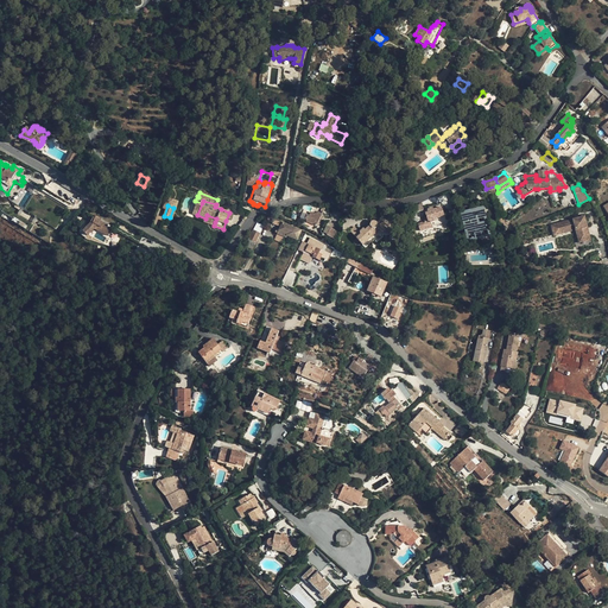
[(418,223),(420,232),(432,227),(432,226),(441,223),(439,217),(444,216),(442,207),(434,209),(432,208),(424,210),(426,217),(423,219),(424,222),(418,223)]
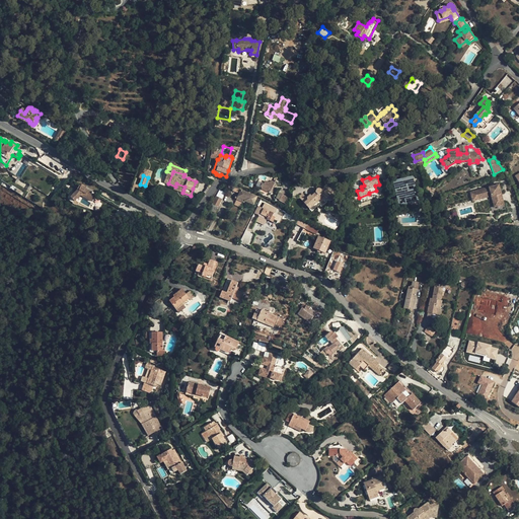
[(412,177),(394,180),(397,199),(400,198),(403,197),(403,199),(410,198),(409,196),(415,195),(414,190),(408,191),(406,186),(413,184),(412,177)]
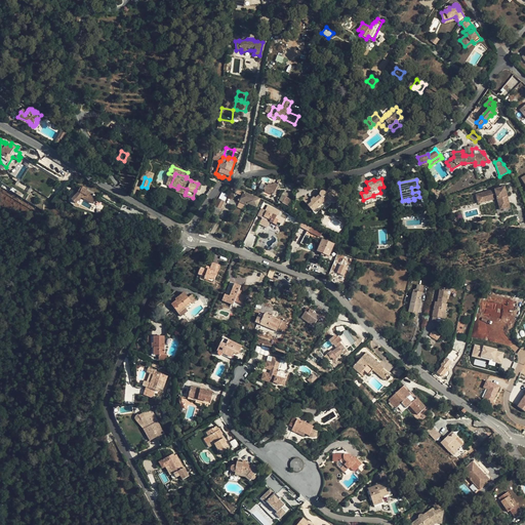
[(263,180),(259,189),(273,195),(278,185),(275,184),(274,186),(271,185),(263,180)]
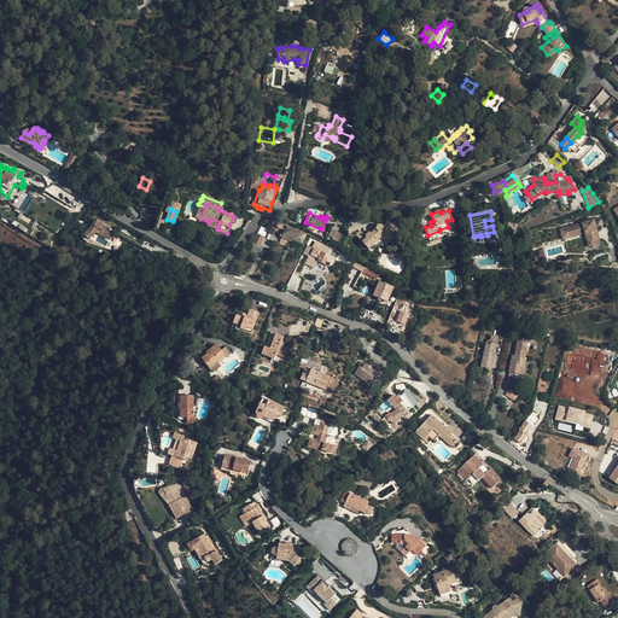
[(233,216),(229,225),(238,227),(242,219),(233,216)]
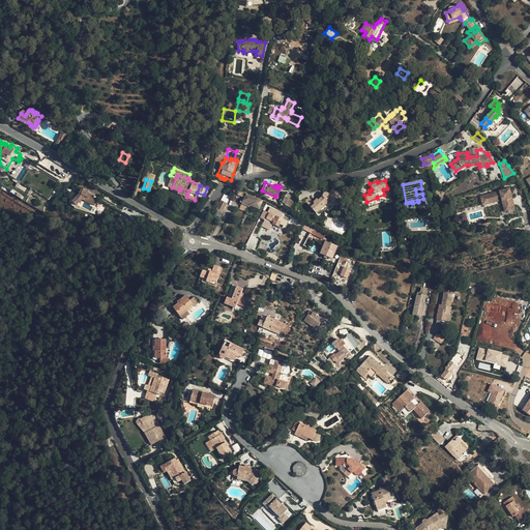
[(23,197),(9,188),(7,192),(21,200),(23,197)]
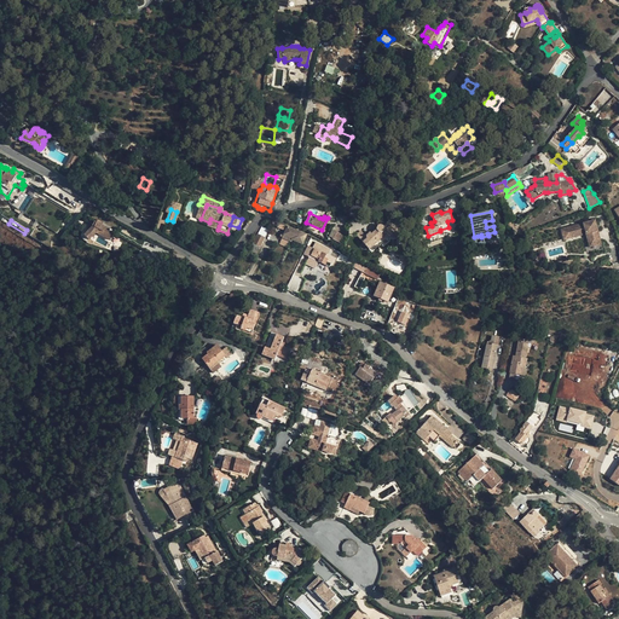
[(585,223),(567,227),(570,238),(583,235),(582,230),(586,229),(588,233),(586,233),(589,244),(601,241),(595,220),(593,221),(585,223)]
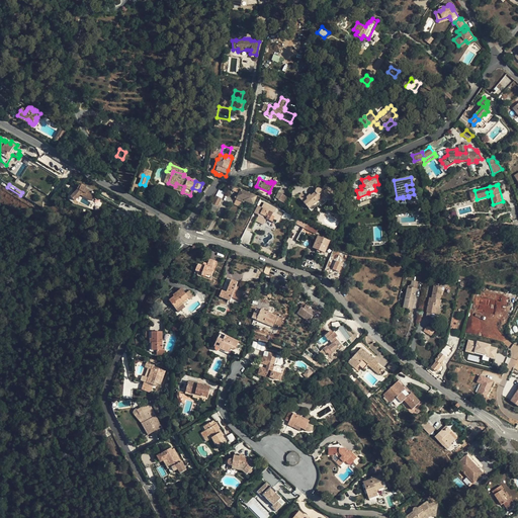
[(80,194),(92,201),(96,194),(85,188),(81,186),(79,185),(76,191),(70,196),(74,200),(80,194)]
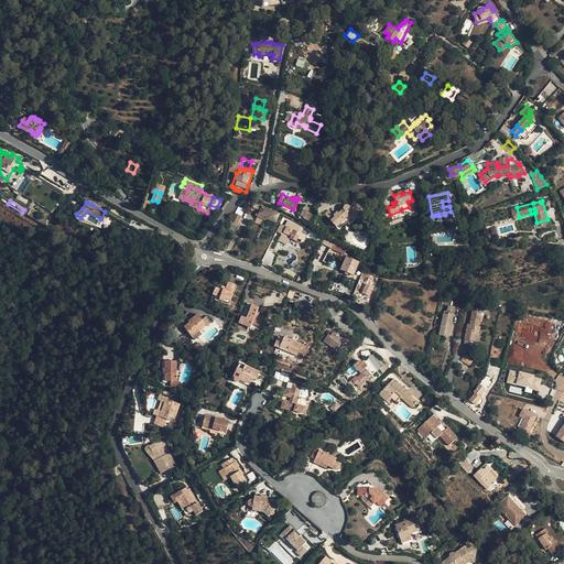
[(328,210),(324,214),(338,230),(347,223),(349,225),(355,219),(356,217),(361,217),(362,207),(349,207),(349,206),(348,206),(347,205),(346,206),(345,206),(344,207),(344,208),(343,209),(335,217),(328,210)]
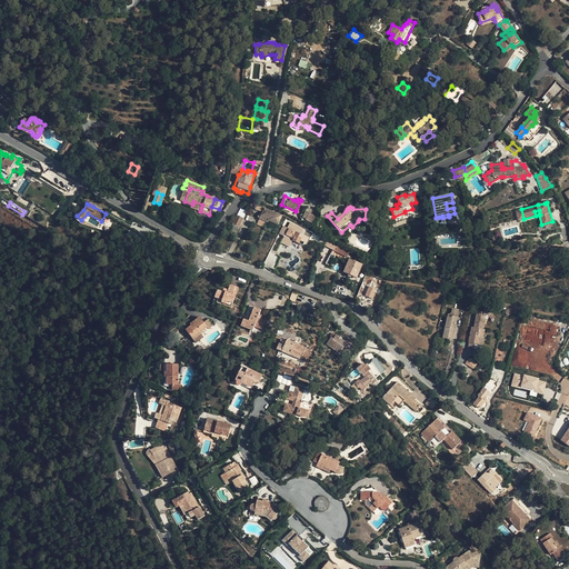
[(281,216),(265,208),(259,219),(260,219),(266,221),(268,222),(269,220),(278,225),(280,220),(281,216)]
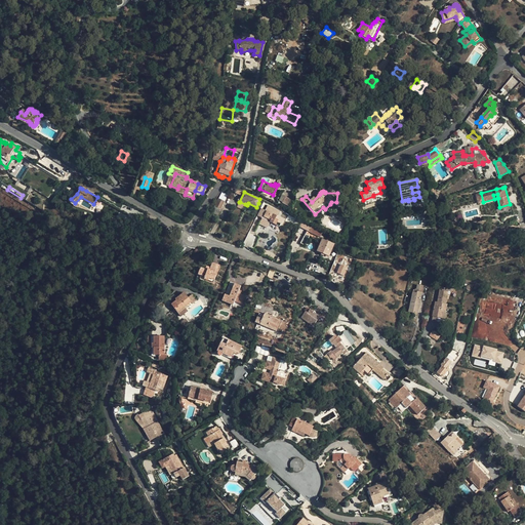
[(291,200),(285,197),(283,202),(288,205),(291,200)]
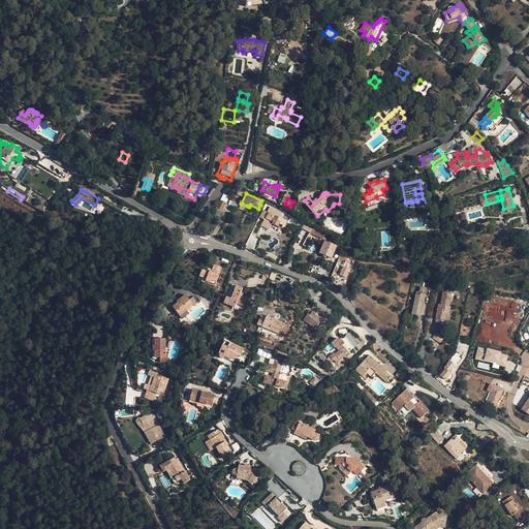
[(216,215),(217,213),(220,215),(225,206),(218,203),(214,214),(216,215)]
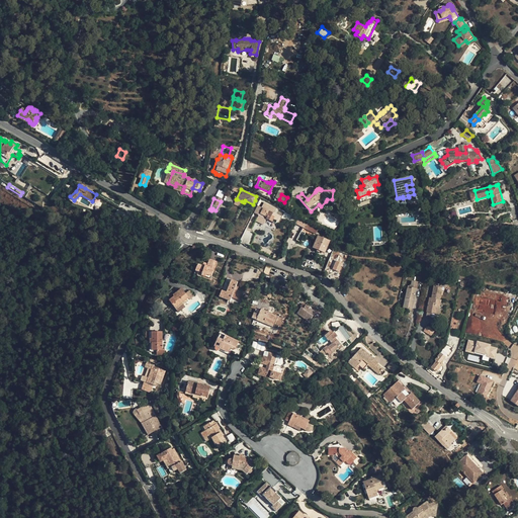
[(275,209),(268,205),(265,204),(263,208),(273,213),(275,209)]
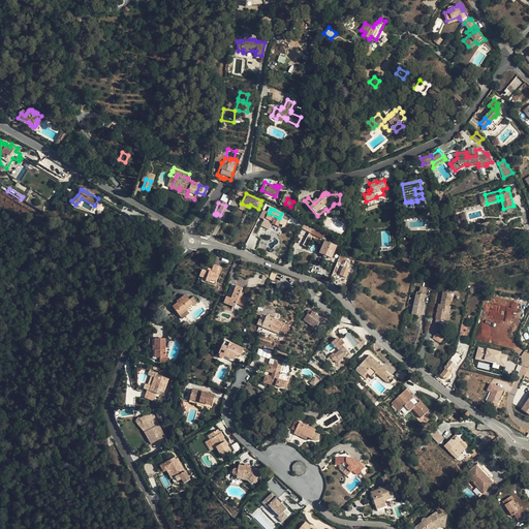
[(261,225),(269,229),(272,223),(278,226),(280,221),(278,220),(279,218),(269,213),(267,217),(266,217),(263,219),(265,220),(261,225)]
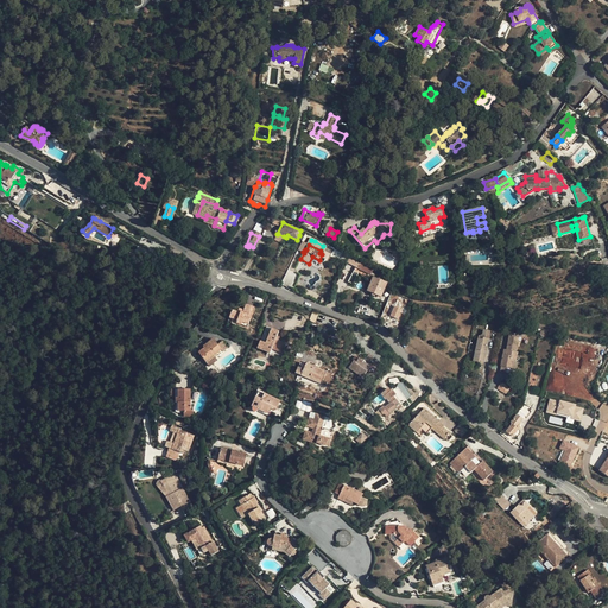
[(349,257),(337,251),(335,255),(347,261),(349,257)]
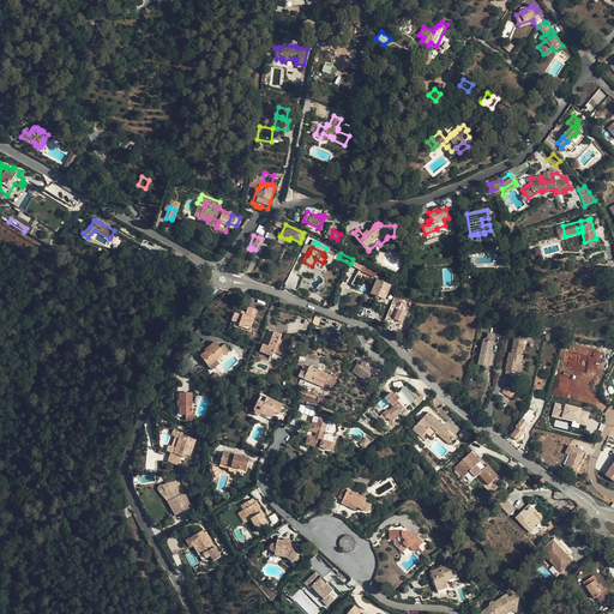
[(377,270),(353,259),(350,264),(361,270),(366,272),(374,276),(377,270)]
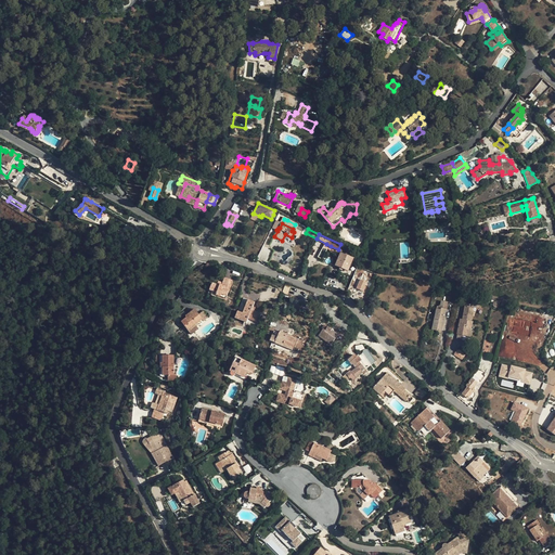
[(353,258),(340,253),(335,266),(348,271),(353,258)]
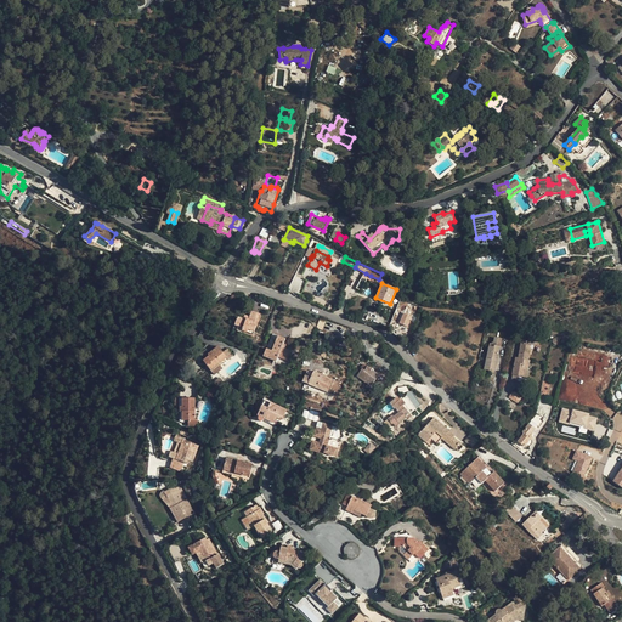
[(243,320),(237,317),(235,324),(238,326),(243,328),(242,331),(253,334),(259,320),(258,320),(260,315),(253,311),(249,320),(248,322),(243,320)]
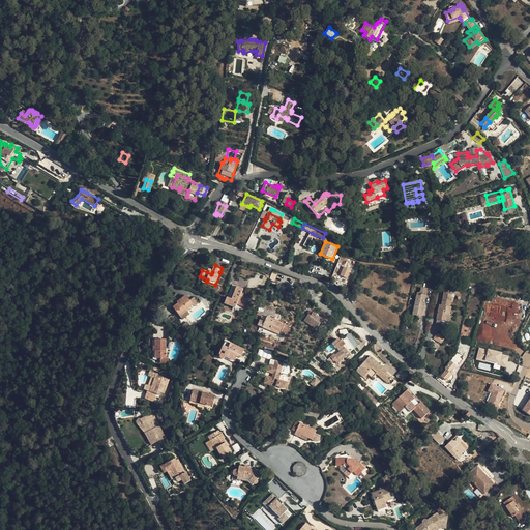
[(340,275),(348,278),(351,269),(344,266),(340,275)]
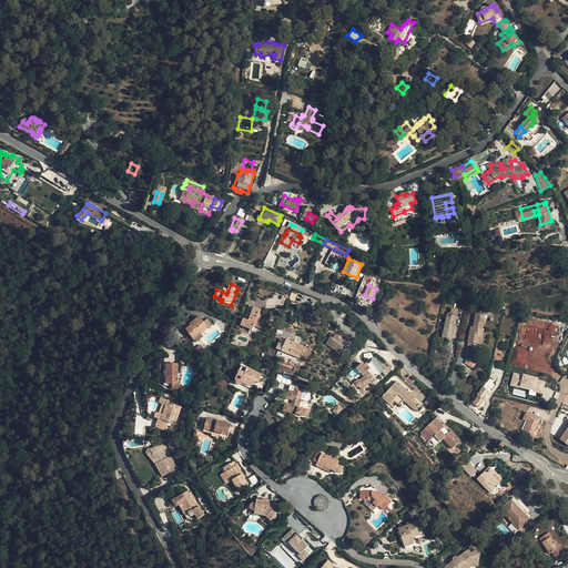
[(249,305),(243,318),(249,321),(254,307),(249,305)]
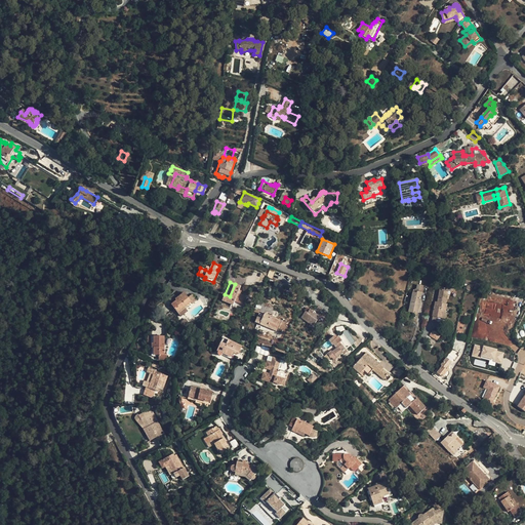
[(238,294),(241,286),(235,284),(230,296),(225,294),(223,301),(233,306),(235,301),(244,305),(247,297),(238,294)]
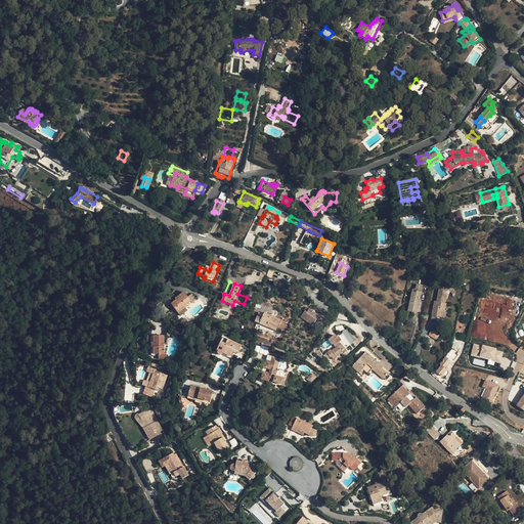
[(412,292),(407,311),(412,312),(412,311),(417,312),(423,286),(417,285),(415,293),(412,292)]
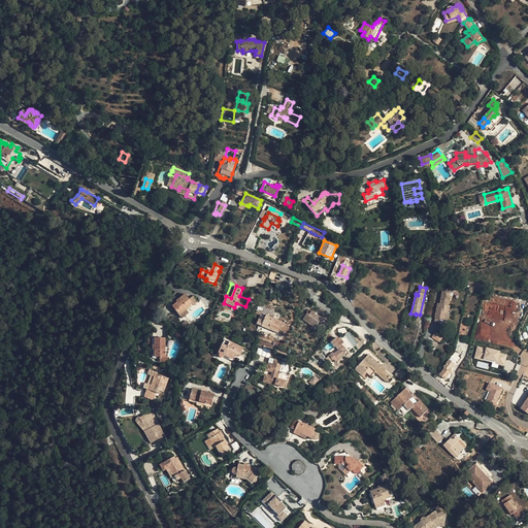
[(450,292),(442,291),(440,304),(437,303),(435,318),(439,319),(448,321),(449,315),(448,315),(450,306),(449,306),(450,296),(449,296),(450,292)]
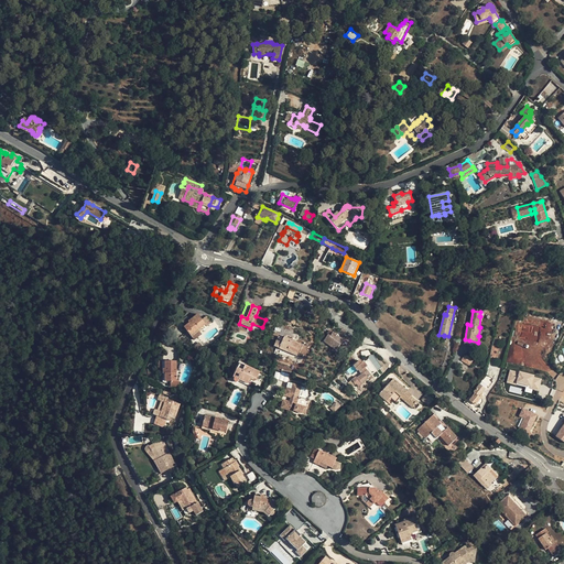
[(198,316),(197,314),(187,322),(190,323),(198,316)]
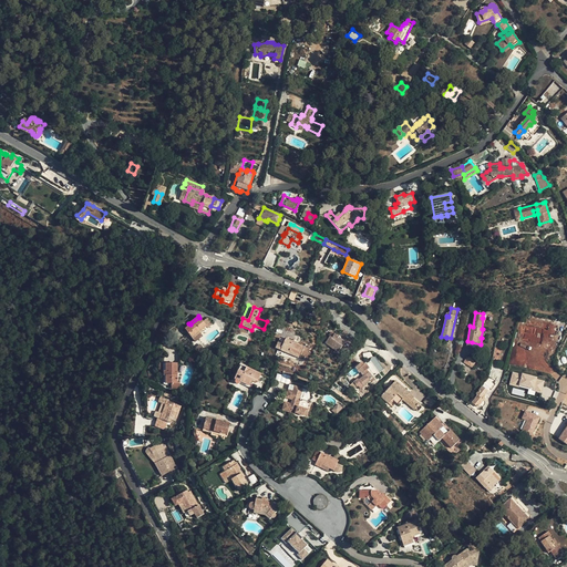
[(213,325),(207,318),(203,321),(199,318),(191,325),(185,329),(192,338),(198,332),(206,326),(208,328),(213,325)]
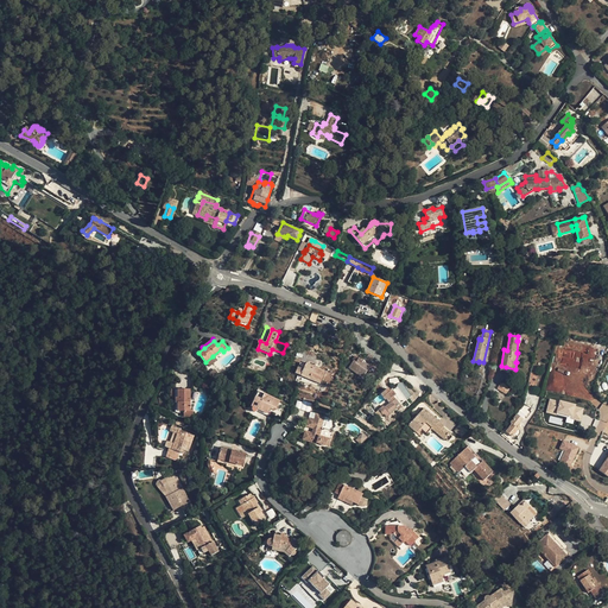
[(354,372),(362,378),(369,369),(369,371),(374,373),(379,367),(373,363),(377,360),(368,354),(366,359),(372,365),(371,367),(355,356),(353,360),(354,361),(350,365),(356,369),(354,372)]
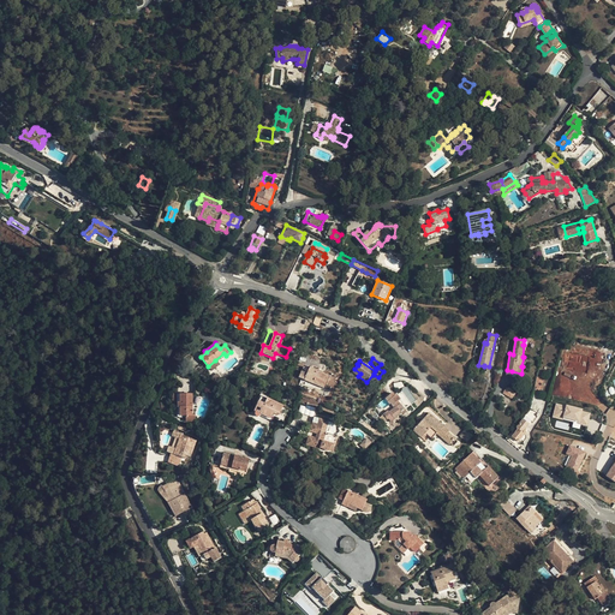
[(215,360),(208,366),(212,371),(219,365),(215,360)]
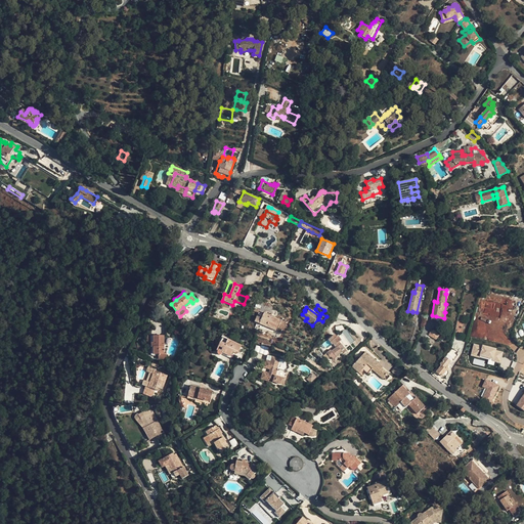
[(270,317),(271,315),(264,312),(263,314),(263,316),(258,314),(255,322),(276,331),(280,321),(270,317)]
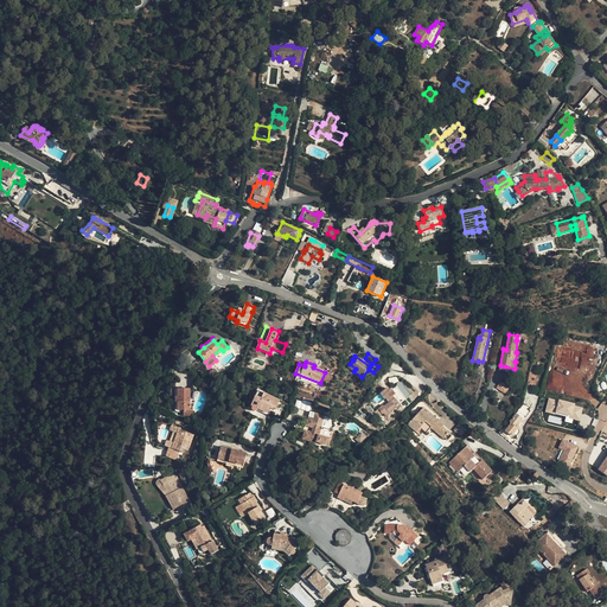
[(397,387),(390,391),(388,388),(381,394),(385,400),(387,398),(389,403),(384,407),(383,406),(378,409),(382,415),(384,414),(385,416),(396,408),(396,407),(400,404),(394,396),(395,395),(401,403),(406,400),(397,387)]
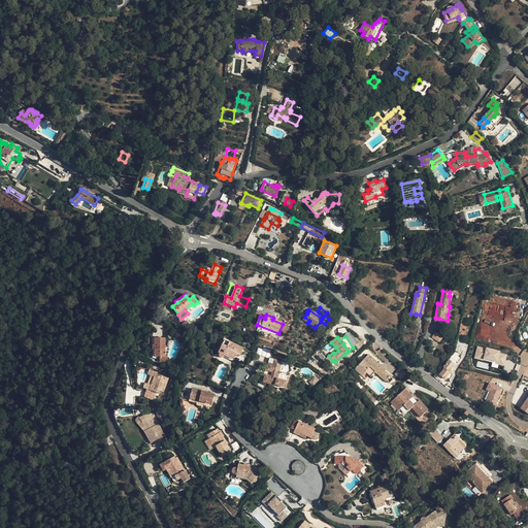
[(165,356),(165,338),(154,338),(154,344),(153,345),(153,347),(153,350),(155,350),(155,359),(159,359),(160,357),(165,357),(165,356)]
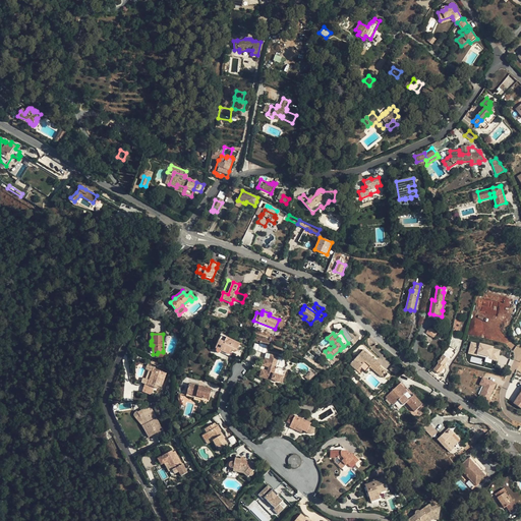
[(220,352),(221,351),(229,355),(231,350),(236,352),(240,344),(227,338),(221,350),(219,348),(218,348),(217,349),(216,351),(217,352),(217,353),(218,353),(219,353),(220,353),(220,352)]
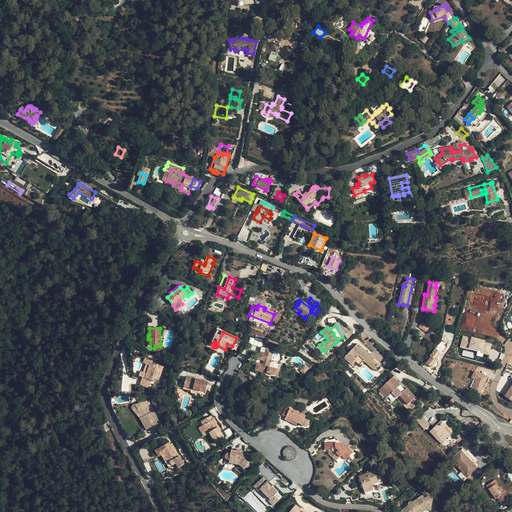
[(471,339),(464,336),(461,345),(477,350),(477,351),(488,354),(491,345),(484,343),(484,341),(472,338),(471,339)]
